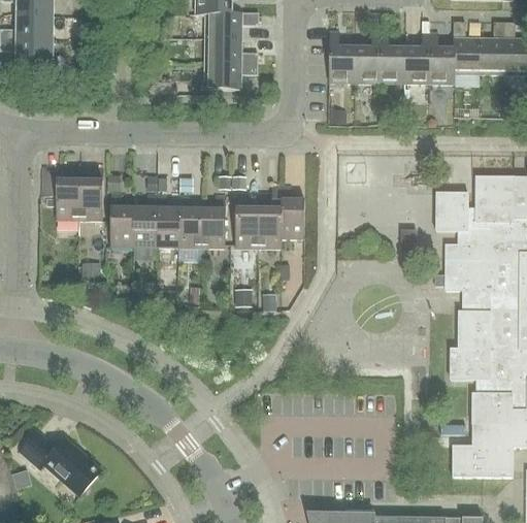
[(0,0),(17,0),(17,14),(52,14),(52,0),(0,0)]
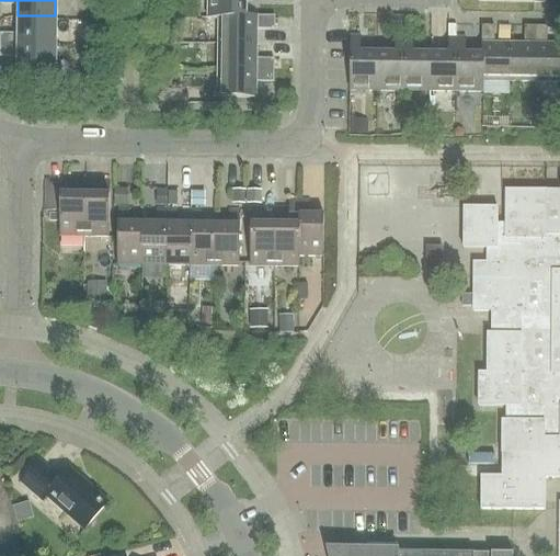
[(206,0),(206,14),(218,14),(218,12),(244,13),(244,11),(244,0),(206,0)]
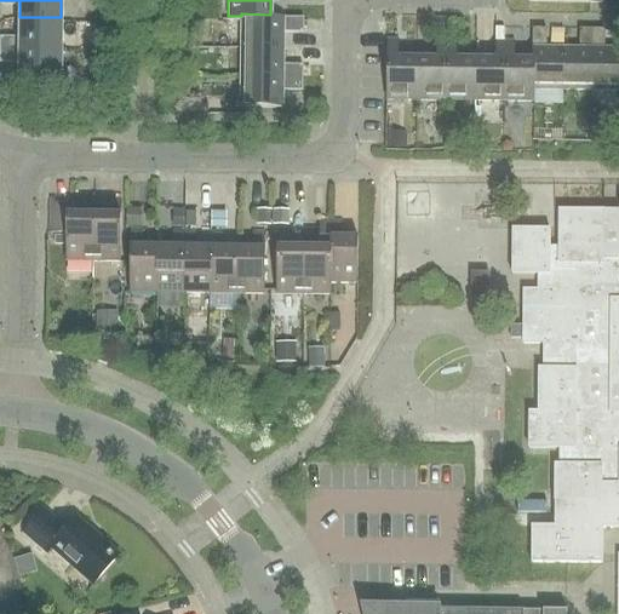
[(241,13),(241,16),(240,42),(281,42),(281,26),(301,27),(301,13),(270,12),(270,15),(241,13)]
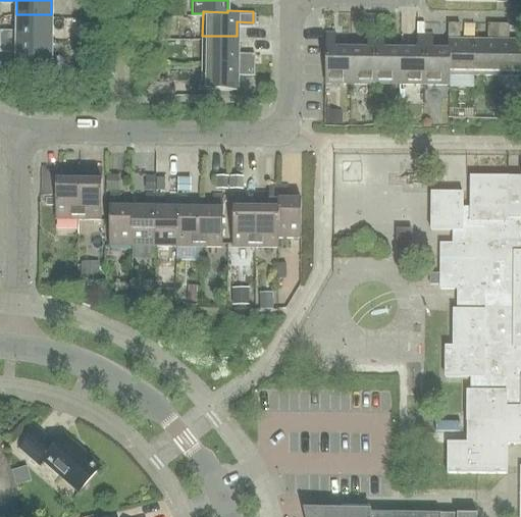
[(365,10),(365,23),(375,23),(375,11),(365,10)]
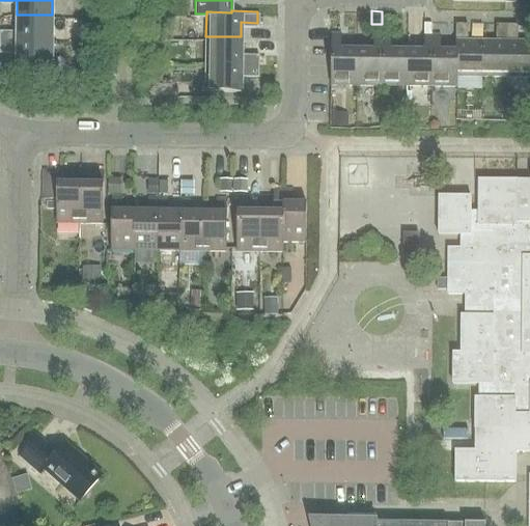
[(0,28),(0,39),(52,39),(52,15),(17,15),(17,28),(0,28)]
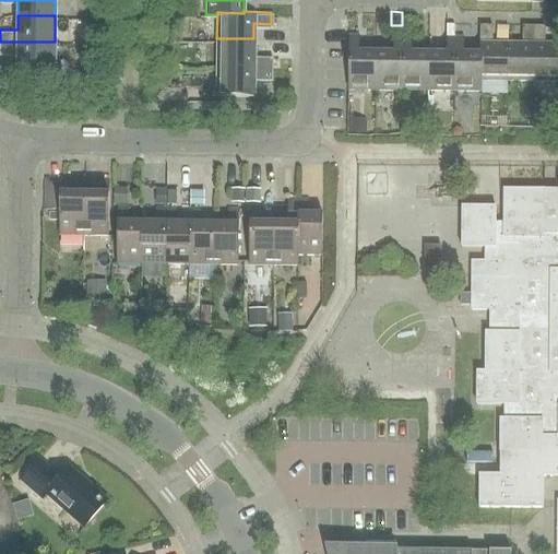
[(444,21),(444,34),(444,48),(427,48),(427,87),(453,89),(453,34),(453,21),(444,21)]
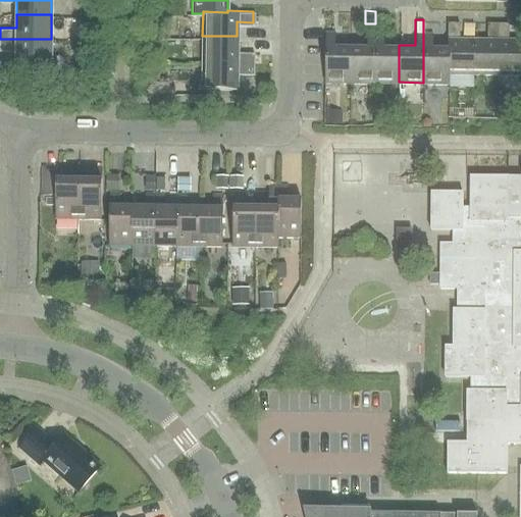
[(457,36),(457,20),(447,20),(447,46),(448,46),(448,71),(449,71),(472,71),(471,36),(457,36)]
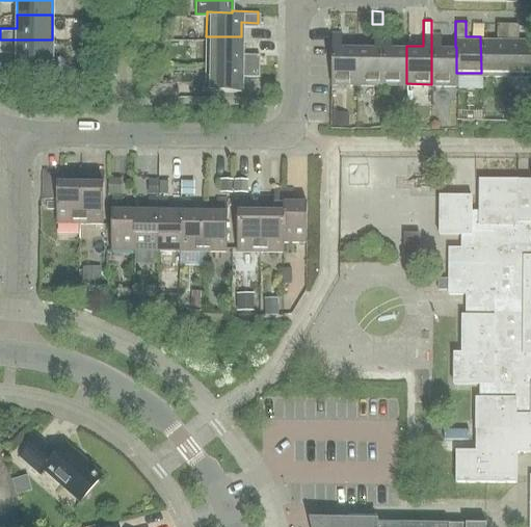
[(506,74),(505,22),(496,21),(496,37),(480,36),(481,73),(506,74)]
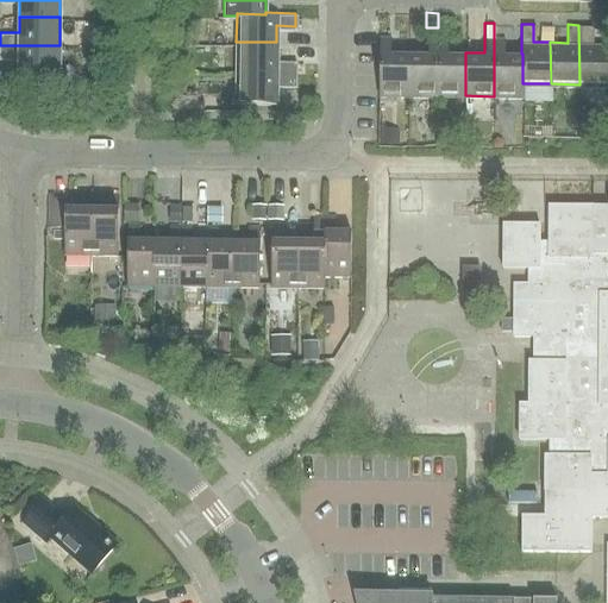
[(607,42),(591,43),(591,25),(578,25),(580,85),(607,85),(607,42)]
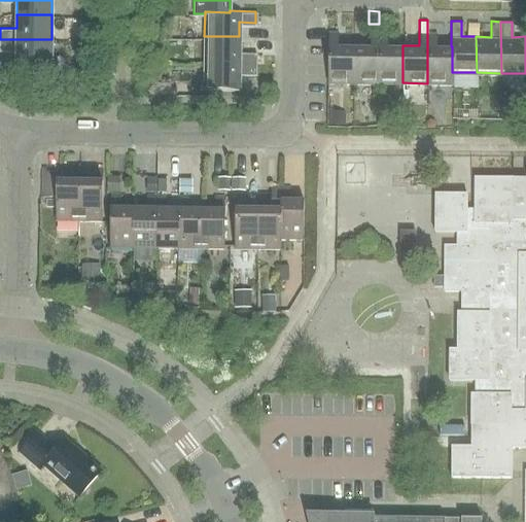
[(353,82),(353,44),(337,44),(337,30),(328,30),(327,81),(353,82)]
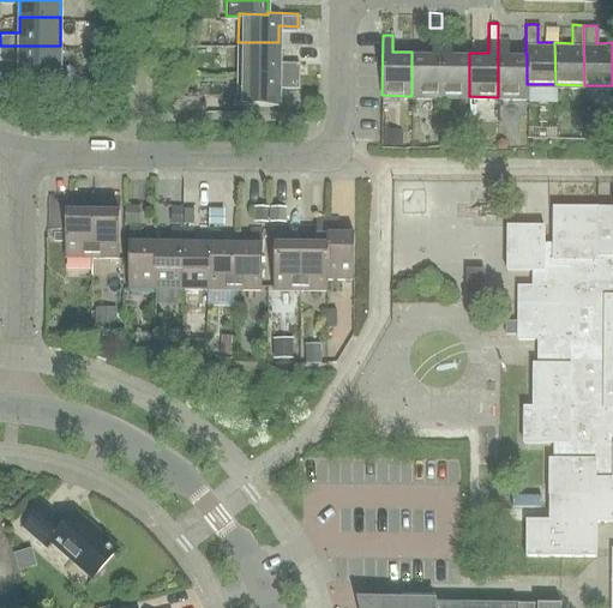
[(440,96),(440,36),(431,36),(431,53),(412,52),(412,96),(440,96)]
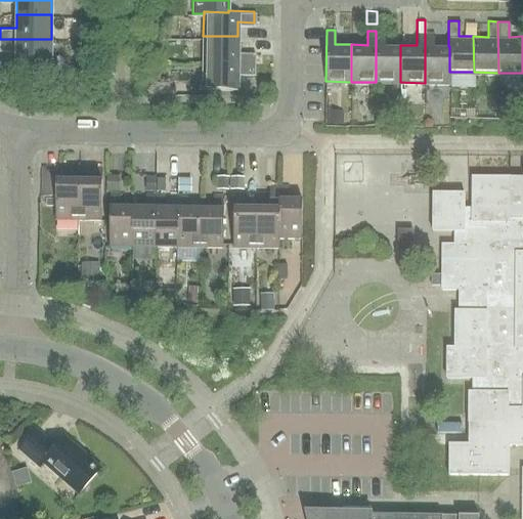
[(400,82),(400,45),(384,45),(384,31),(376,31),(376,82),(400,82)]
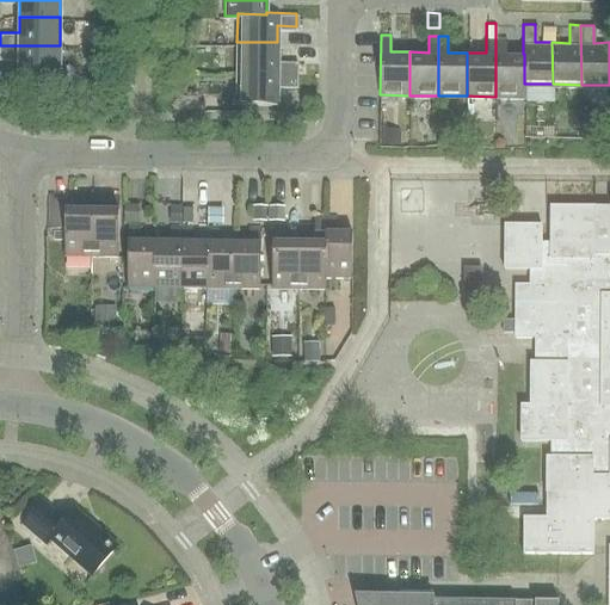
[(524,54),(523,54),(505,53),(505,37),(495,37),(495,97),(525,97),(525,84),(524,84),(524,54)]
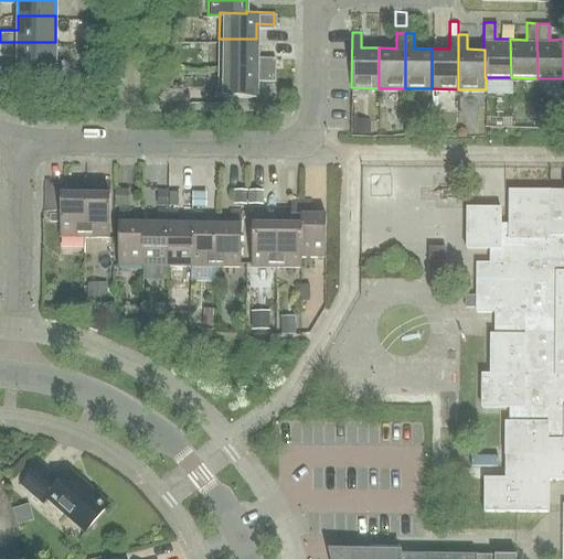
[(219,39),(219,65),(274,66),(274,54),(256,54),(256,39),(219,39)]
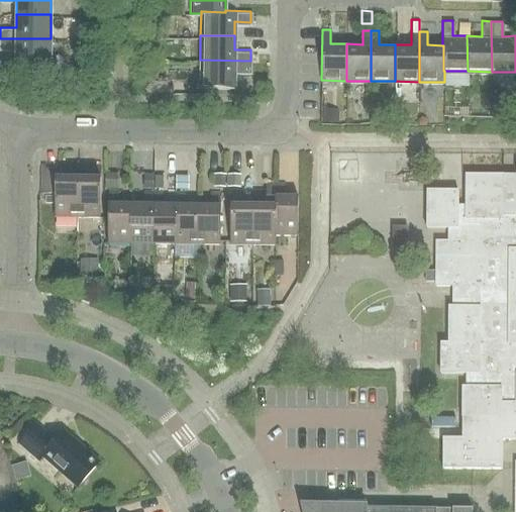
[(0,48),(15,48),(15,64),(50,64),(50,38),(0,38),(0,48)]
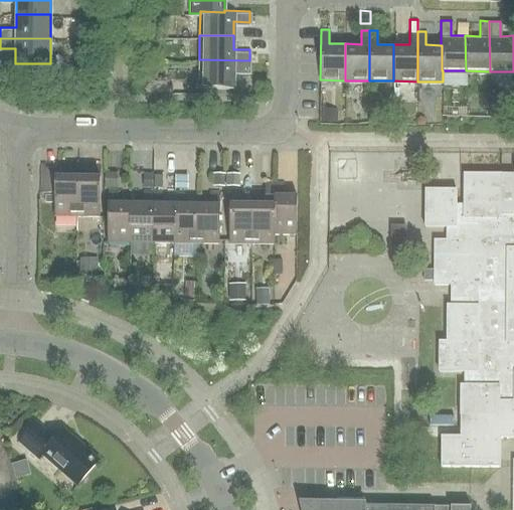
[(199,59),(199,85),(233,86),(234,70),(249,70),(249,60),(199,59)]
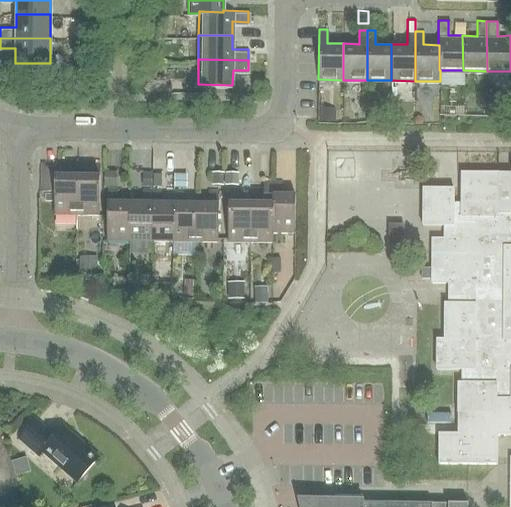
[(319,105),(319,118),(334,118),(334,105),(319,105)]
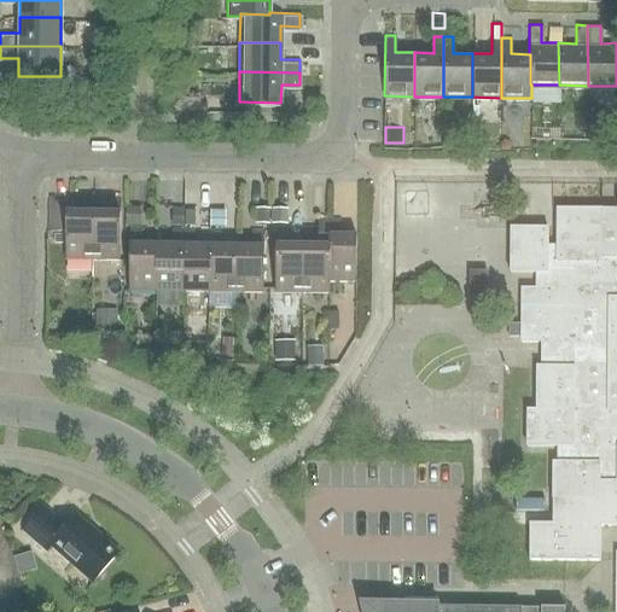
[(92,257),(92,211),(77,211),(77,194),(50,194),(50,229),(65,229),(65,257),(92,257)]
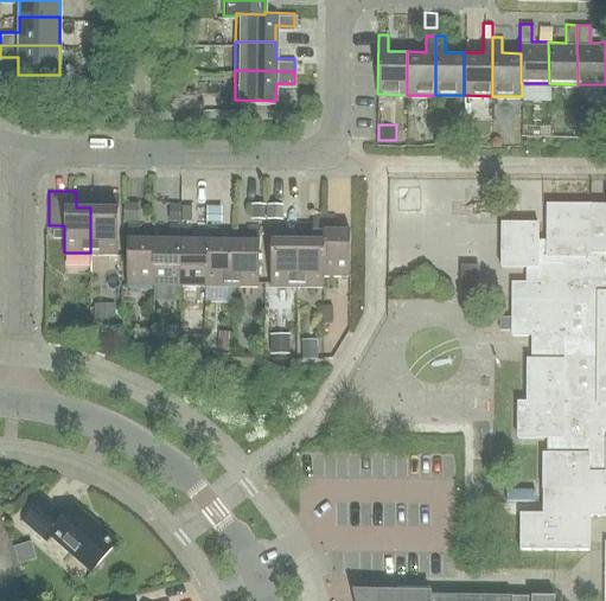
[(116,253),(116,192),(106,192),(106,208),(90,208),(90,253),(116,253)]
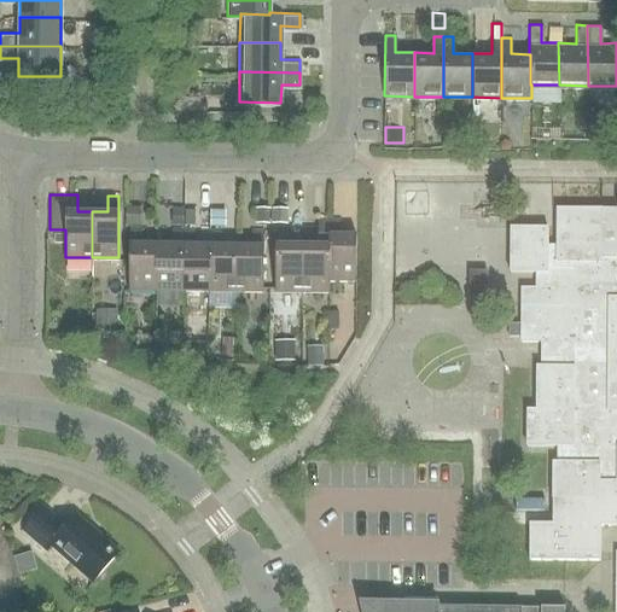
[(131,219),(140,219),(140,203),(131,202),(131,219)]
